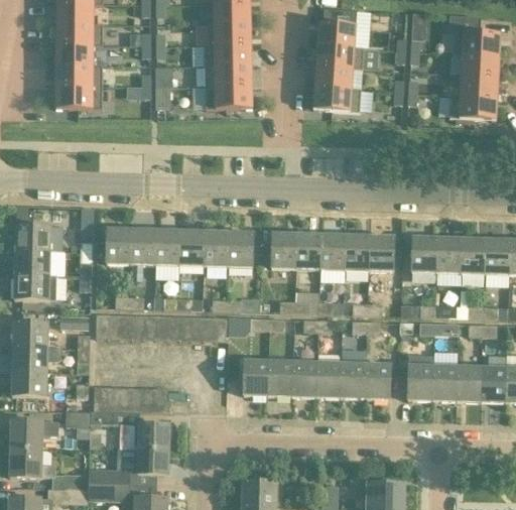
[(251,21),(250,0),(212,1),(212,22),(251,21)]
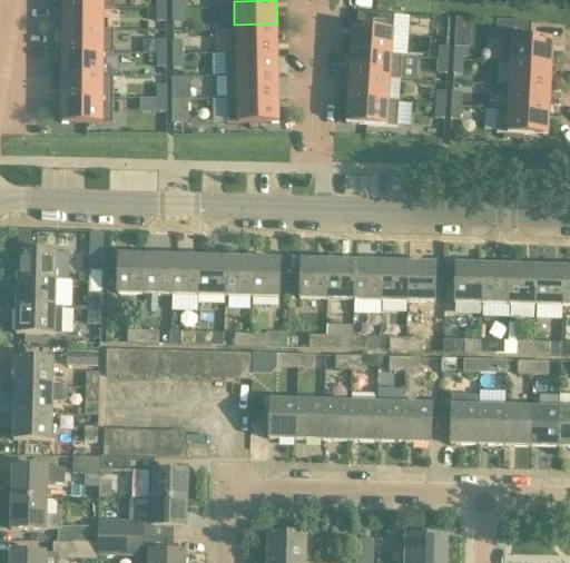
[(61,1),(61,23),(104,25),(104,5),(104,1),(61,1)]
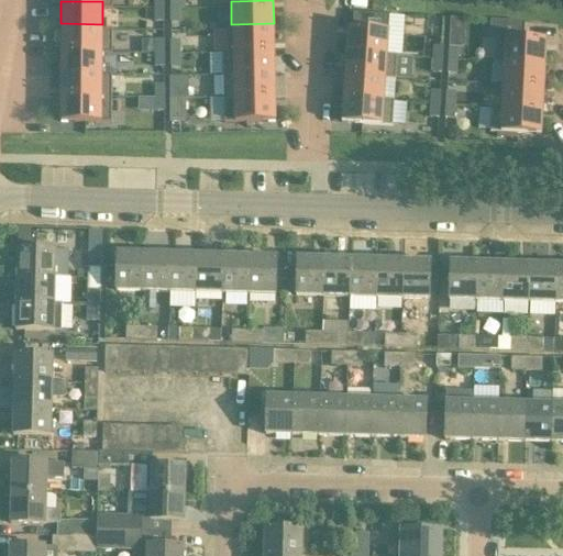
[(154,3),(154,17),(164,17),(164,3),(154,3)]
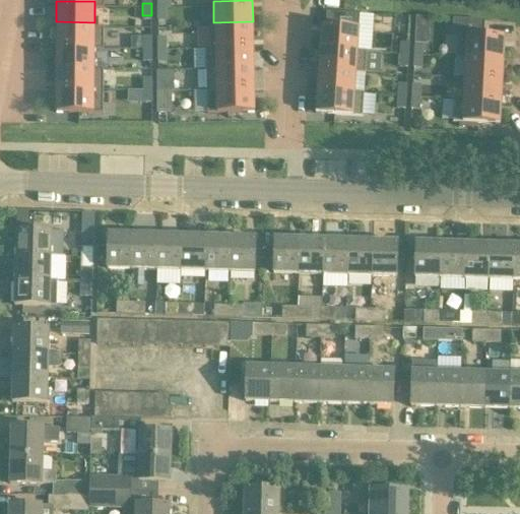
[(156,4),(156,16),(166,16),(166,4),(156,4)]
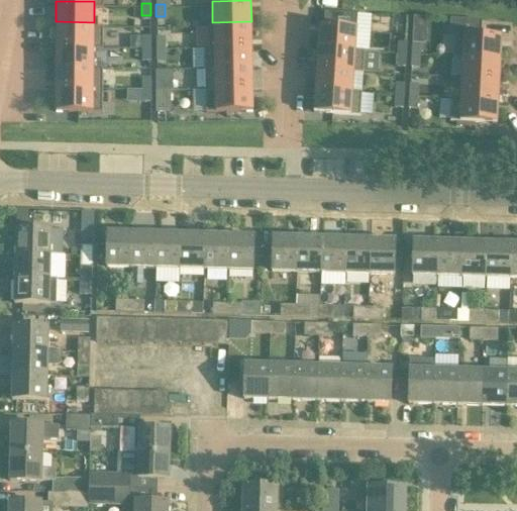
[(449,19),(449,29),(454,30),(452,53),(499,55),(501,32),(481,31),(481,21),(481,16),(449,15),(449,19)]
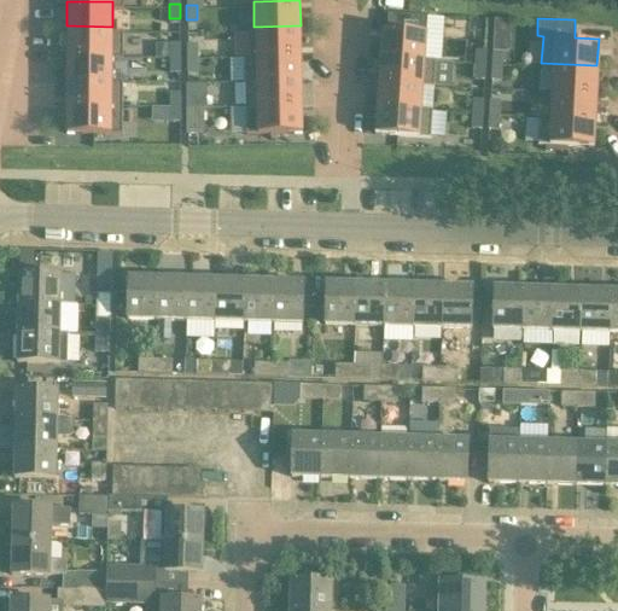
[(66,25),(65,52),(112,52),(112,54),(122,54),(122,27),(112,27),(66,25)]
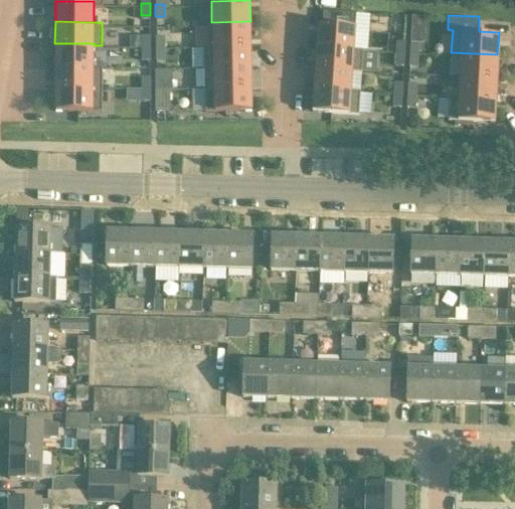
[(207,22),(208,43),(250,42),(250,21),(211,22),(207,22)]
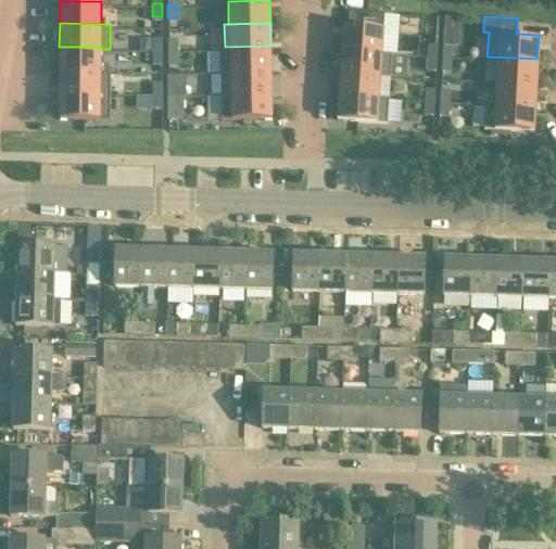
[(343,23),(342,47),(391,50),(381,49),(382,26),(343,23)]
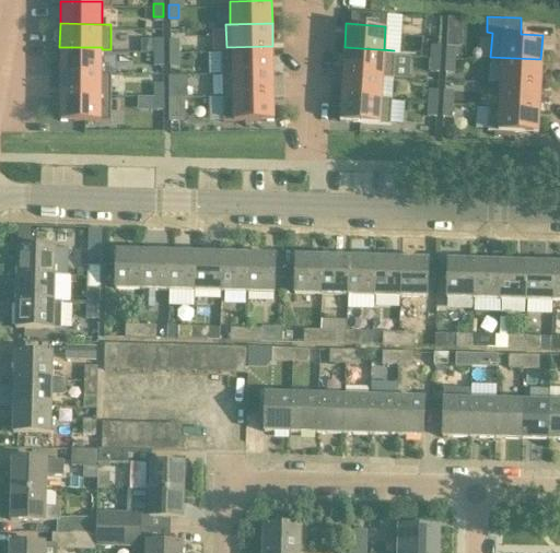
[(163,48),(163,34),(153,34),(153,48),(163,48)]
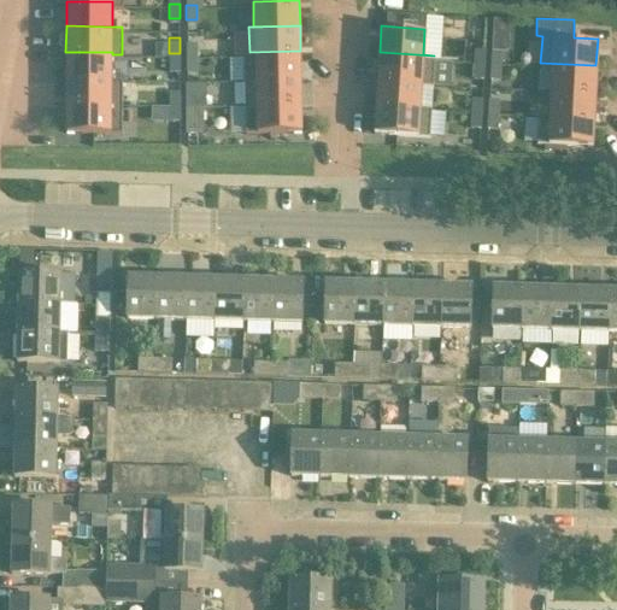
[(186,39),(186,54),(197,54),(197,39),(186,39)]
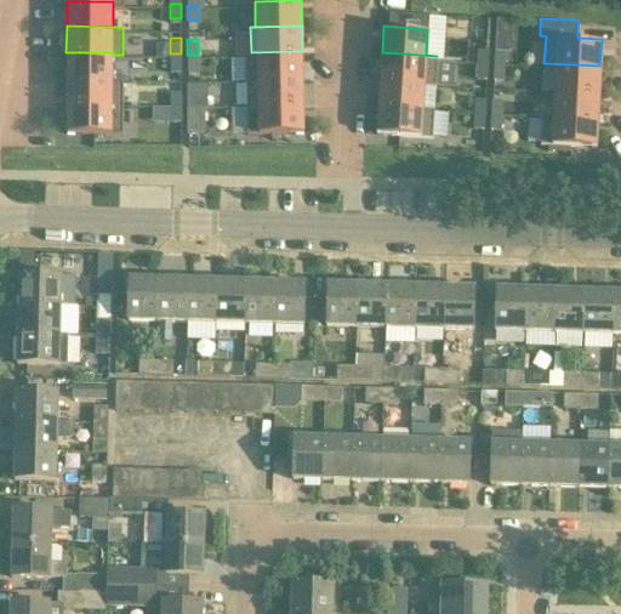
[(488,61),(488,46),(478,45),(477,60),(488,61)]
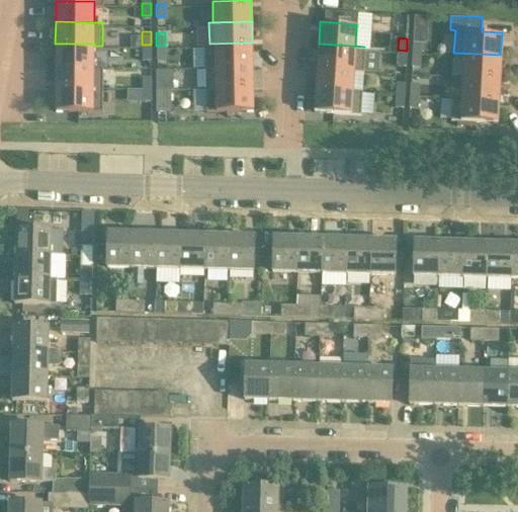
[(420,52),(421,38),(413,38),(412,51),(420,52)]
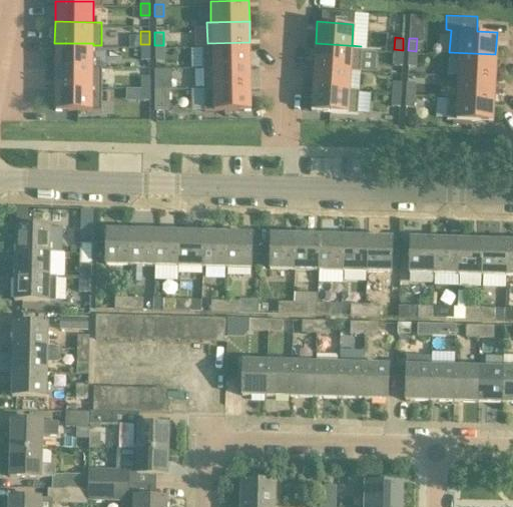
[(249,42),(207,43),(202,43),(202,65),(249,64),(249,42)]
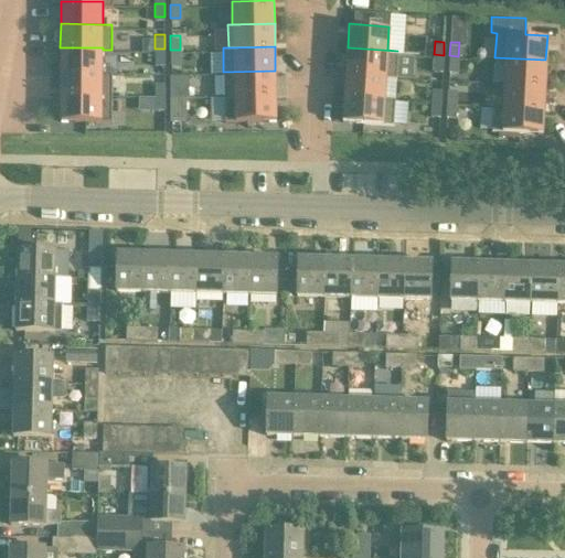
[(60,47),(60,71),(102,71),(102,70),(112,70),(117,70),(117,50),(112,50),(103,50),(103,47),(60,47)]
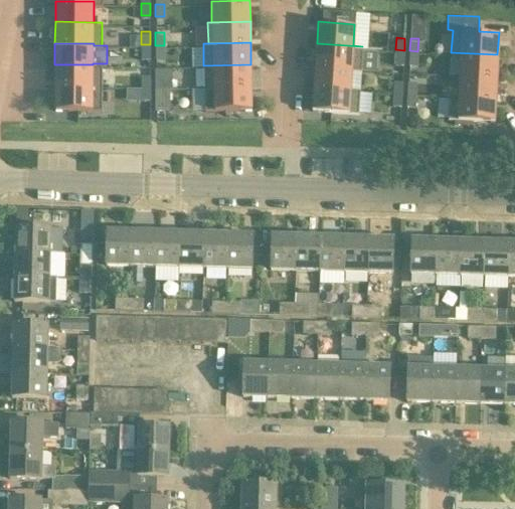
[(351,67),(361,67),(362,46),(317,43),(315,64),(351,67)]
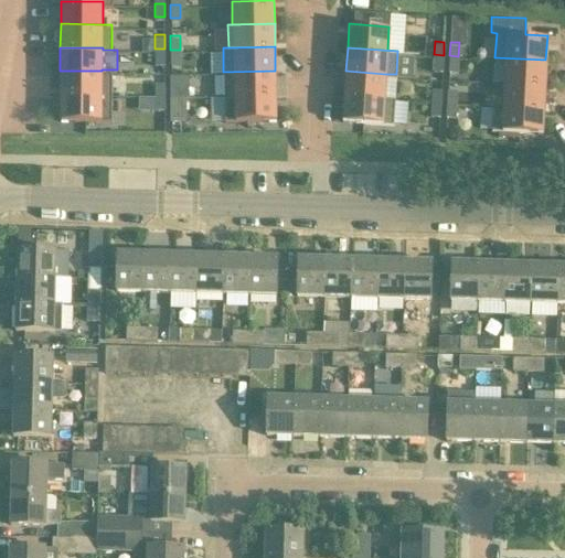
[(164,49),(155,49),(155,62),(164,62),(164,49)]
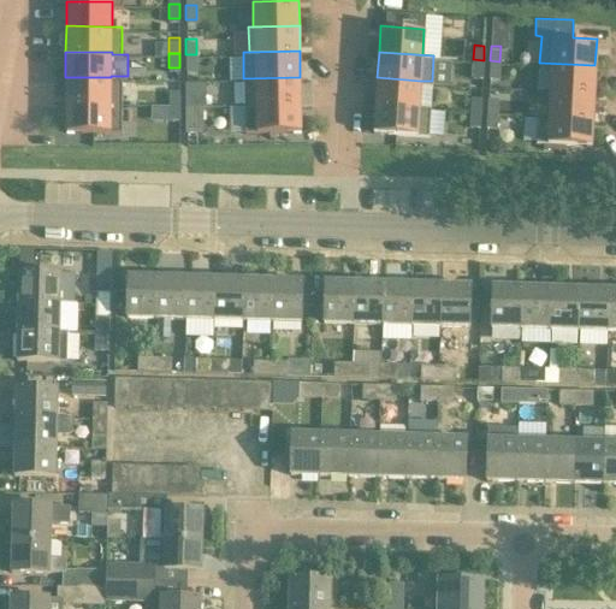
[(196,69),(196,54),(185,54),(185,69),(196,69)]
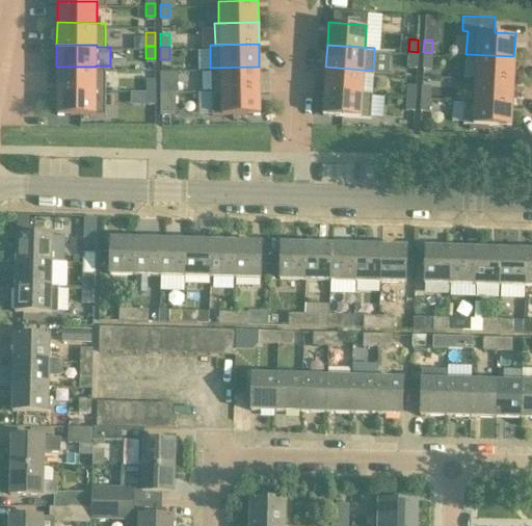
[(408,63),(417,64),(418,52),(408,51),(408,63)]
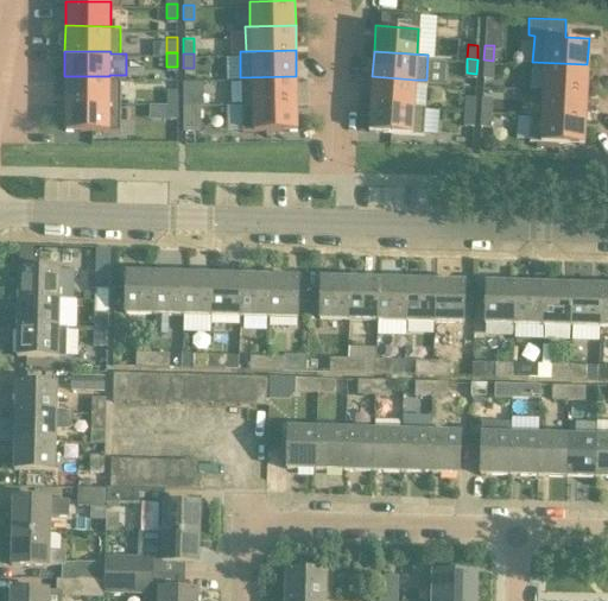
[(483,59),(483,74),(493,75),(493,61),(483,59)]
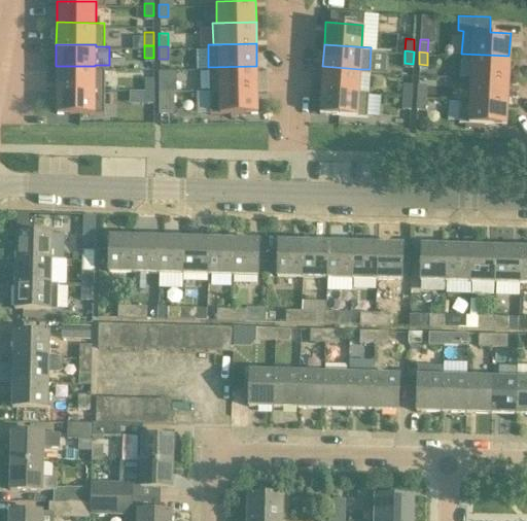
[(461,54),(461,55),(471,56),(470,75),(507,77),(508,56),(461,54)]
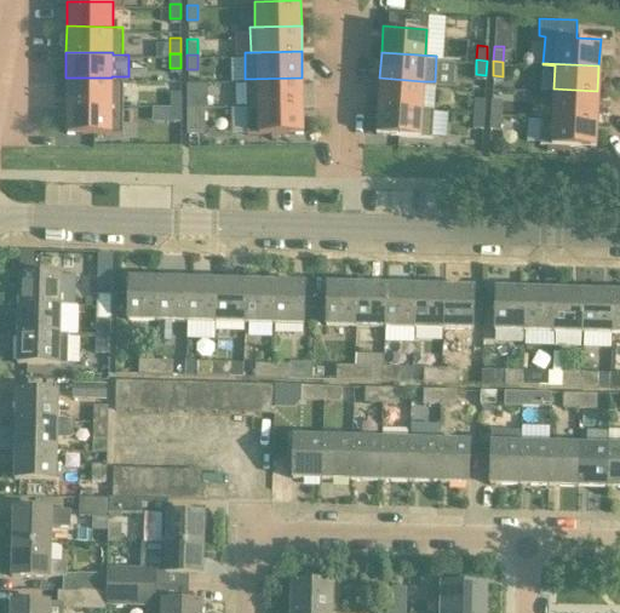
[(65,78),(65,102),(122,103),(122,76),(112,76),(112,78),(65,78)]
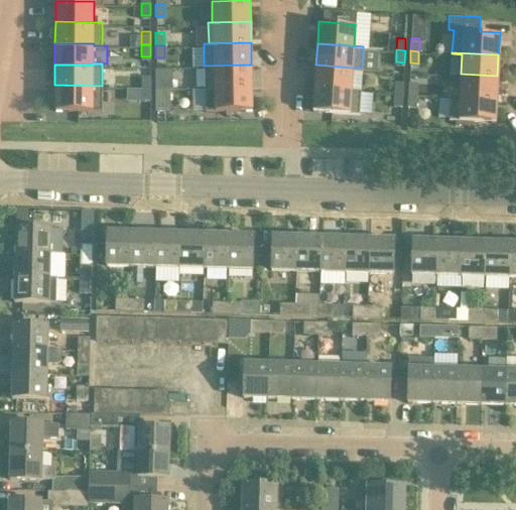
[(251,65),(204,66),(205,87),(252,86),(251,65)]
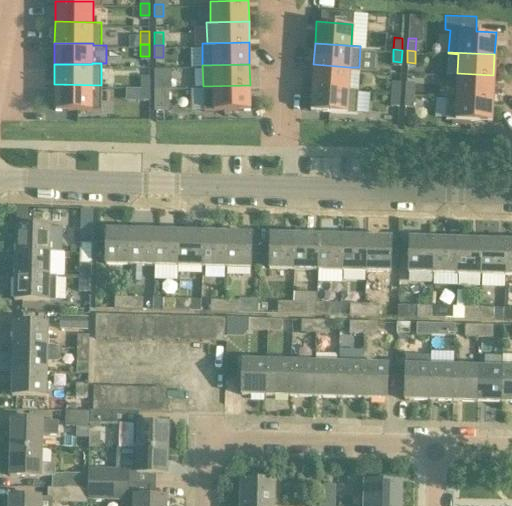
[(349,67),(313,64),(312,85),(348,87),(349,67)]
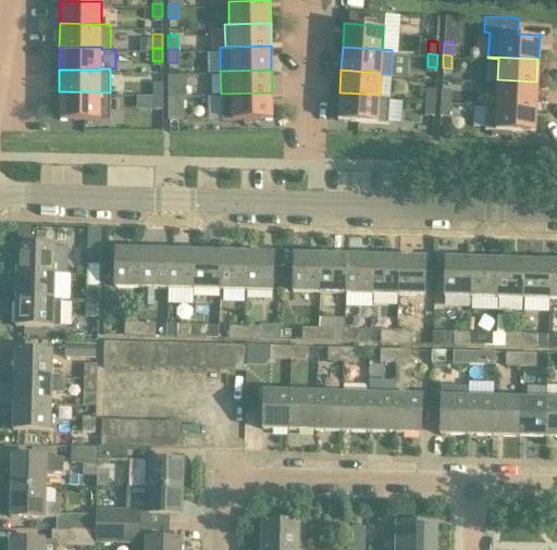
[(163,91),(163,78),(152,78),(152,92),(163,91)]
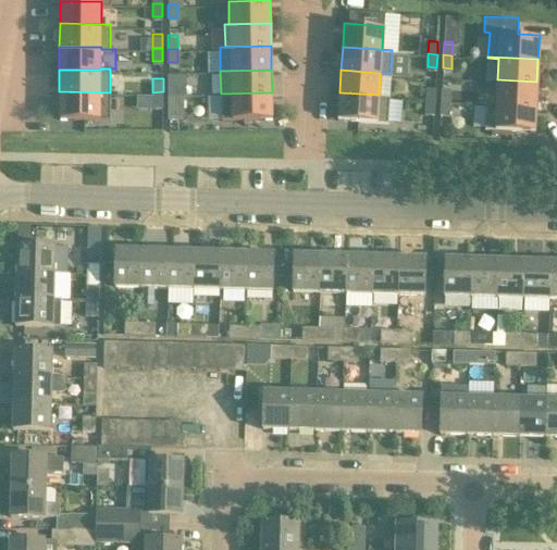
[(168,79),(168,92),(178,92),(178,79),(168,79)]
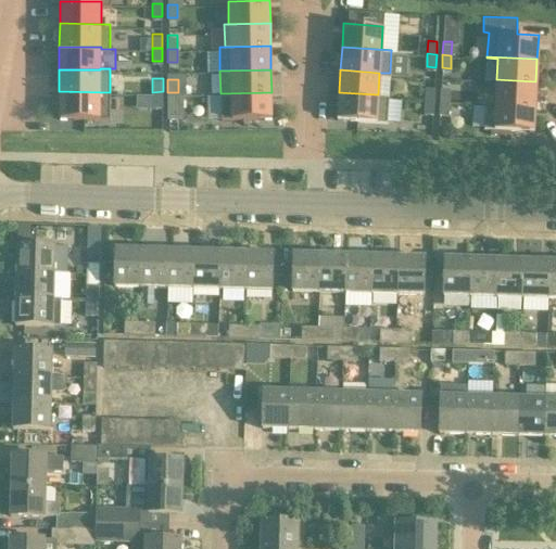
[(484,100),(484,101),(534,104),(535,81),(496,79),(495,100),(484,100)]
